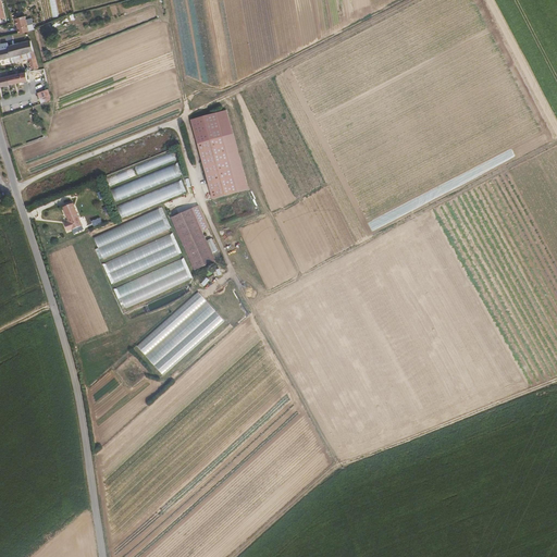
[(29,31),(25,15),(15,19),(20,34),(29,31)]
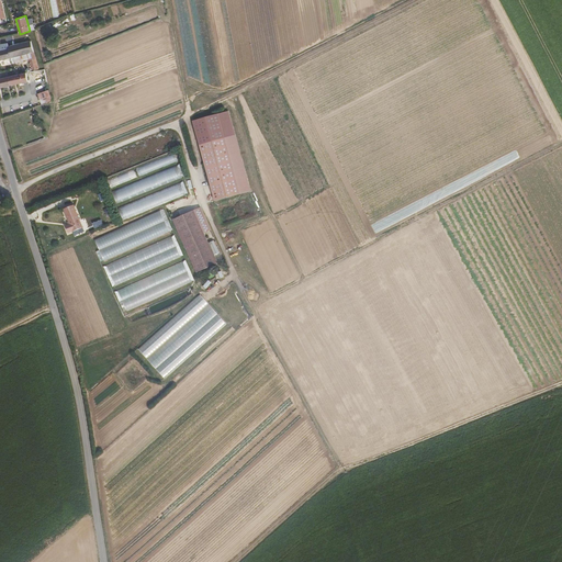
[(33,52),(31,41),(10,46),(11,57),(11,58),(12,60),(12,63),(14,63),(13,60),(15,59),(14,57),(18,57),(17,55),(33,52)]
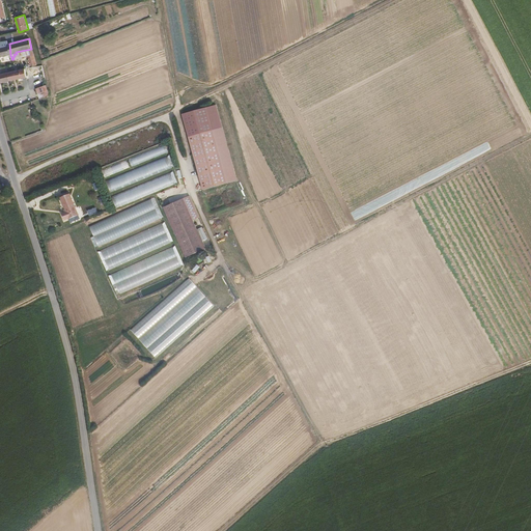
[(0,56),(10,54),(9,44),(8,44),(8,45),(4,46),(4,44),(2,44),(2,48),(0,48),(0,56)]
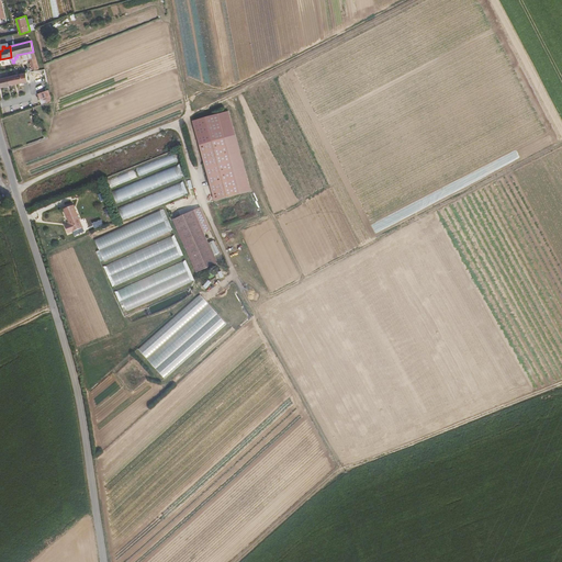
[(35,58),(33,52),(17,55),(18,57),(14,57),(15,59),(13,60),(14,63),(30,59),(35,58)]
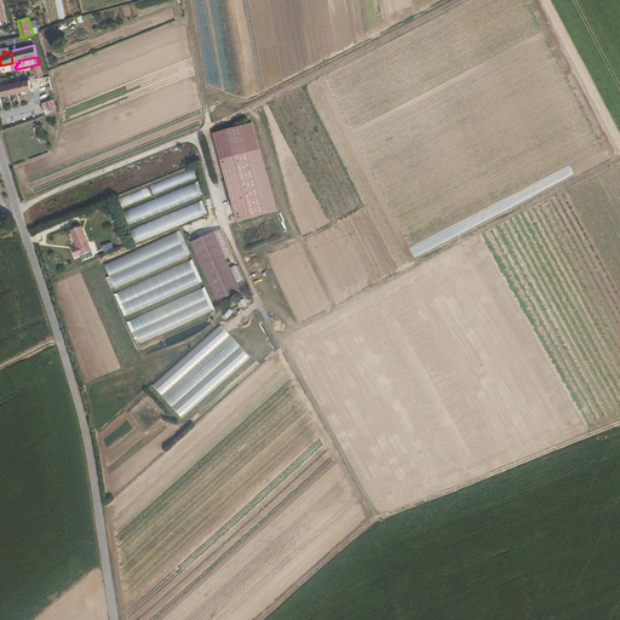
[(41,73),(39,64),(33,65),(36,76),(42,75),(41,73)]
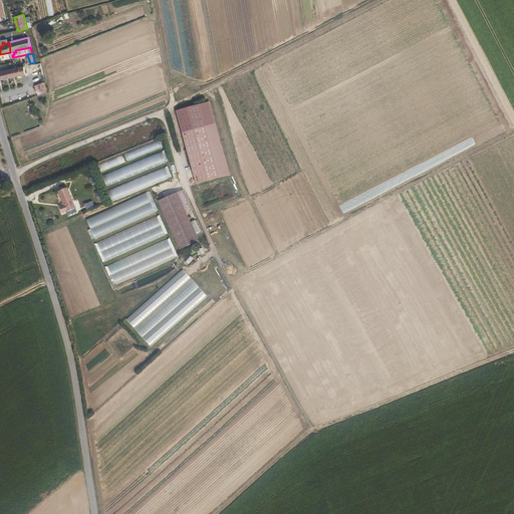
[(43,73),(41,62),(23,66),(25,74),(26,76),(43,73)]
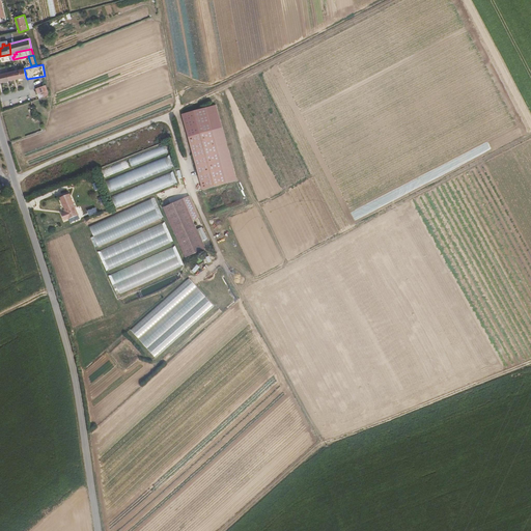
[(0,82),(22,78),(21,68),(7,72),(0,74),(0,82)]
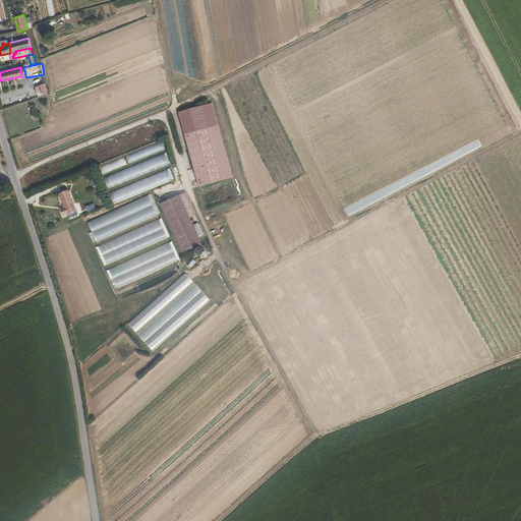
[(50,93),(48,88),(47,83),(36,87),(39,97),(50,93)]
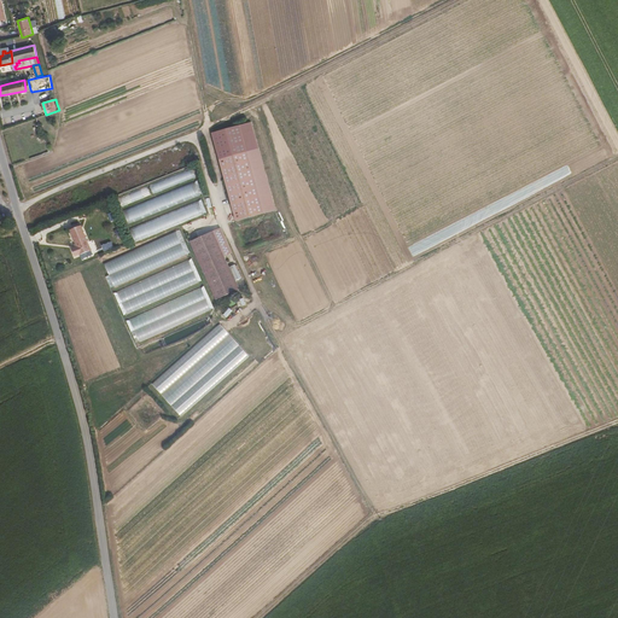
[(275,210),(252,123),(240,126),(264,213),(275,210)]
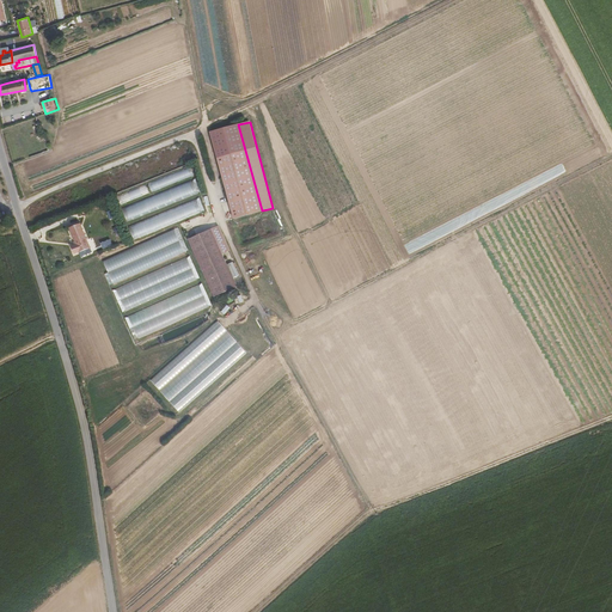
[(262,210),(238,124),(209,132),(234,218),(262,210)]
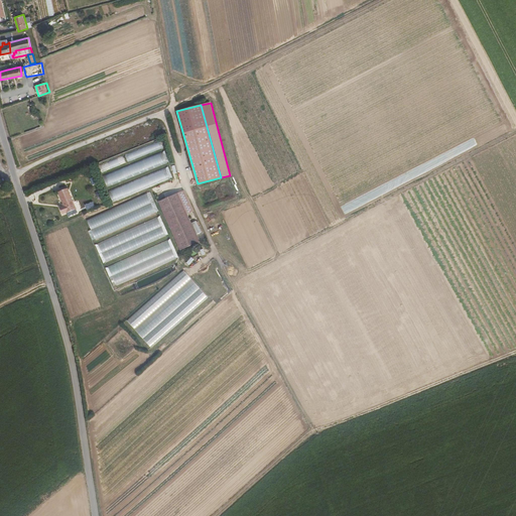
[(160,140),(125,155),(128,162),(163,147),(160,140)]
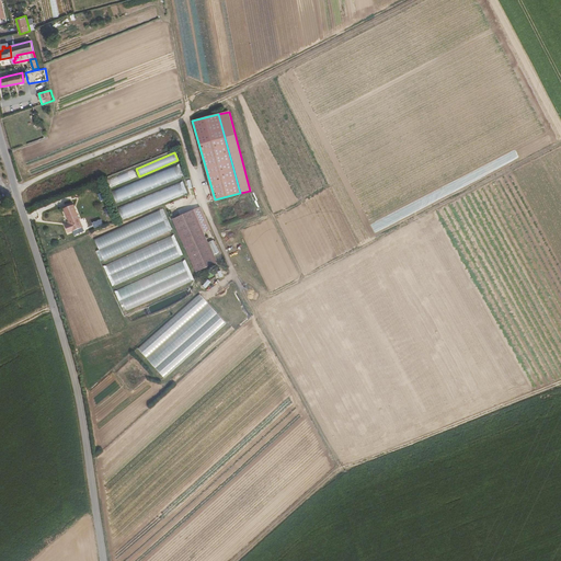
[(182,176),(178,164),(112,192),(116,204),(182,176)]
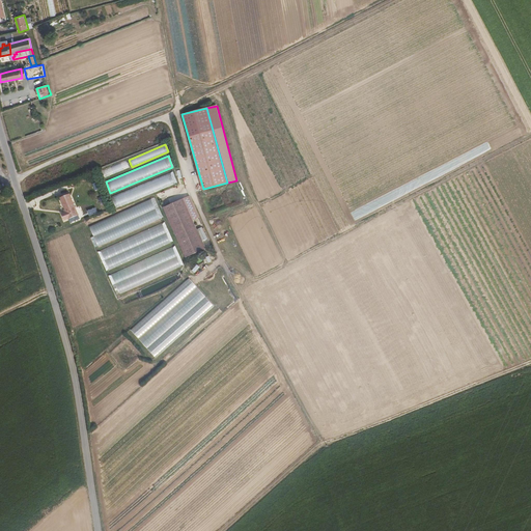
[(130,168),(127,161),(103,171),(105,177),(130,168)]
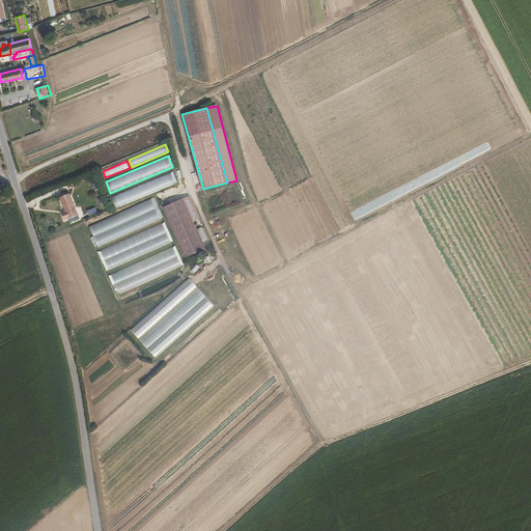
[(175,184),(171,172),(111,196),(116,207),(175,184)]
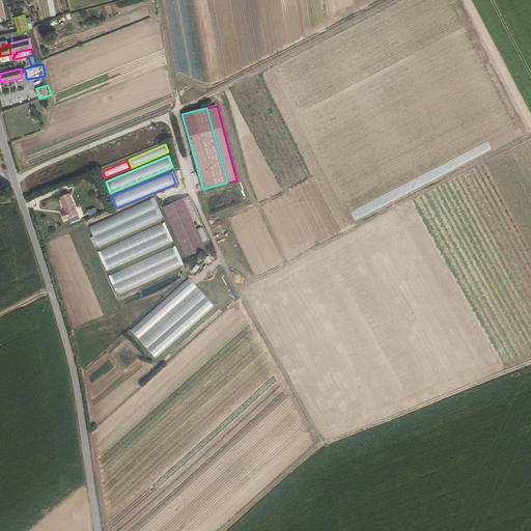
[(75,206),(70,194),(60,198),(65,211),(75,206)]
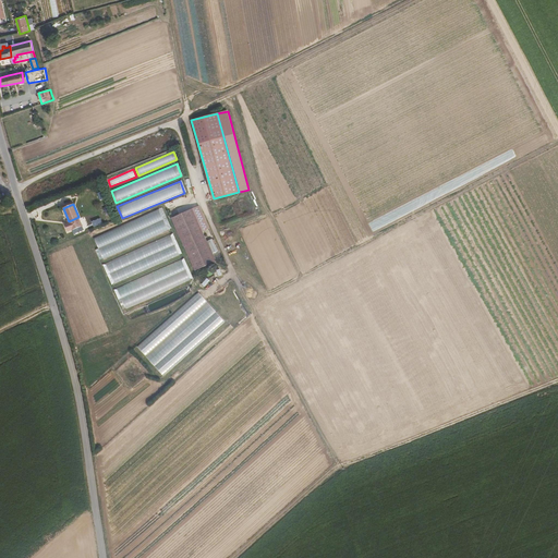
[(209,228),(199,206),(192,209),(202,231),(209,228)]
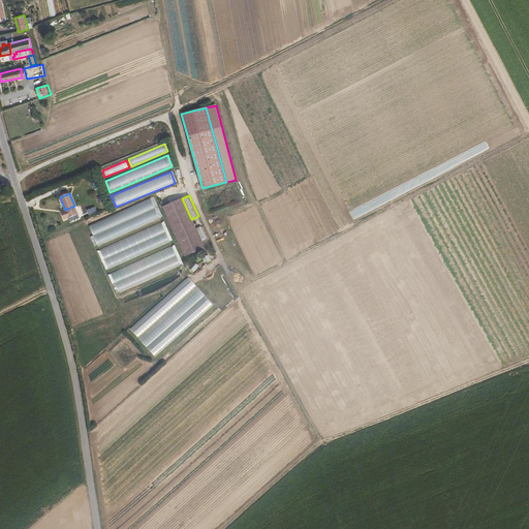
[(159,219),(151,198),(90,225),(98,245),(159,219)]
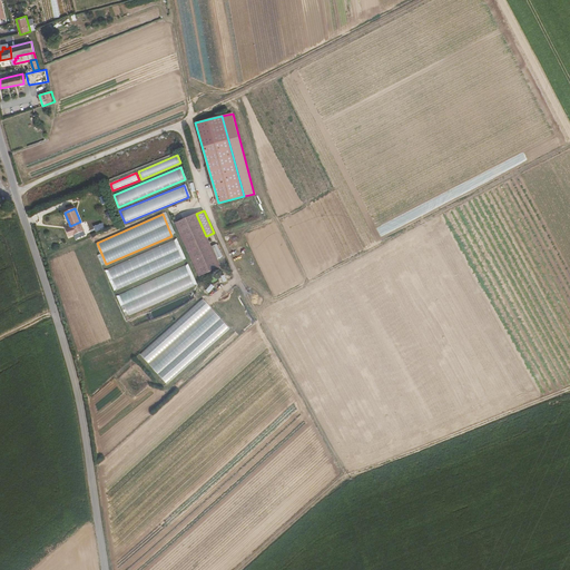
[(220,268),(206,236),(196,214),(175,223),(198,277),(220,268)]
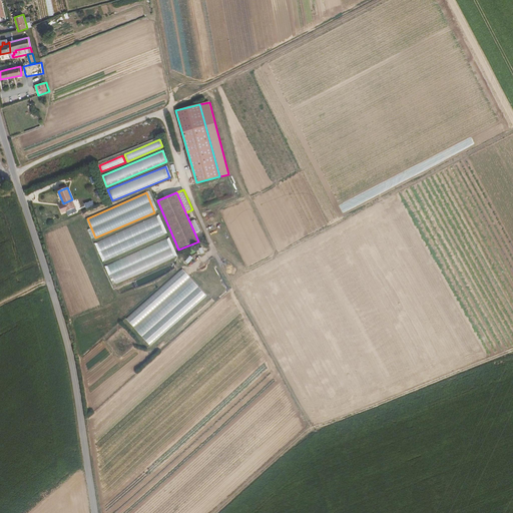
[(62,213),(75,208),(72,199),(63,203),(63,204),(59,206),(62,213)]
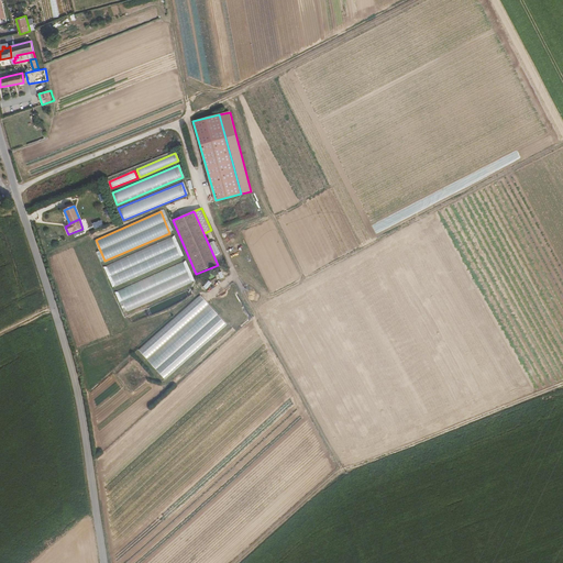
[(181,258),(173,238),(108,265),(116,286),(181,258)]
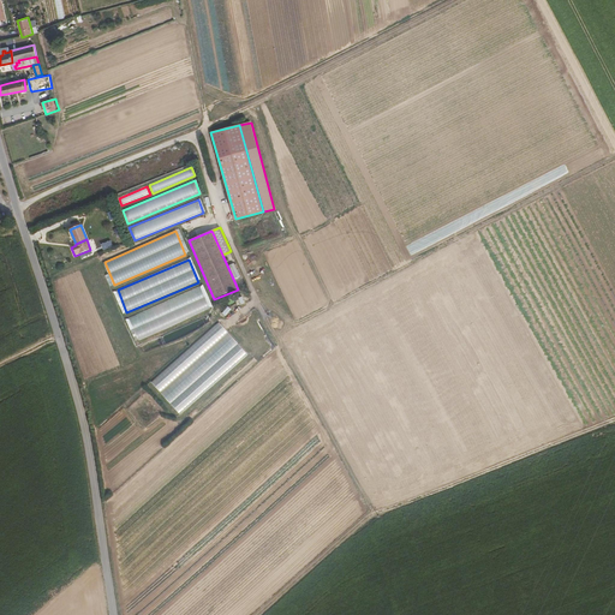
[(210,308),(201,286),(129,318),(138,340),(210,308)]
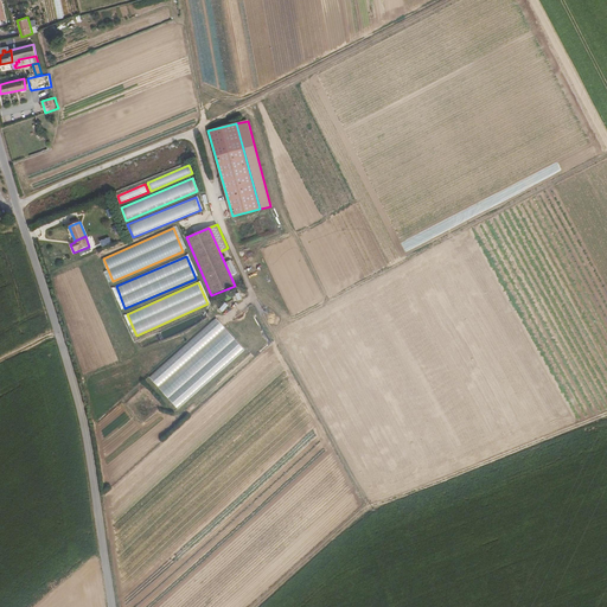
[(244,350),(216,319),(149,377),(177,409),(244,350)]
